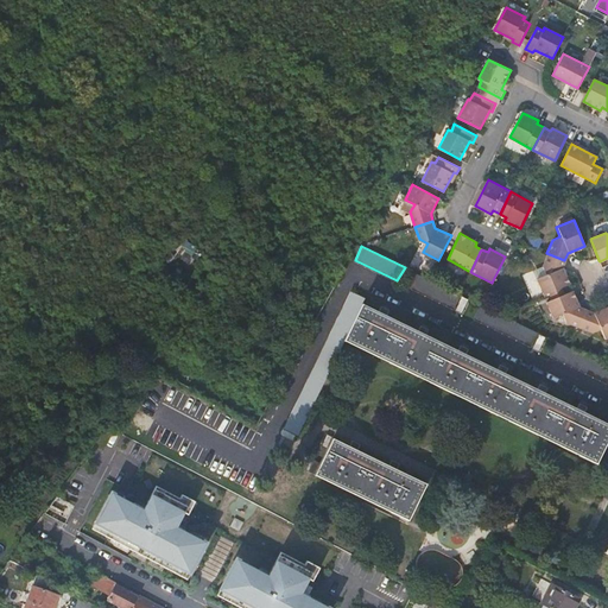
[(562,266),(565,260),(564,260),(546,253),(542,265),(545,274),(536,278),(543,295),(569,283),(562,266)]
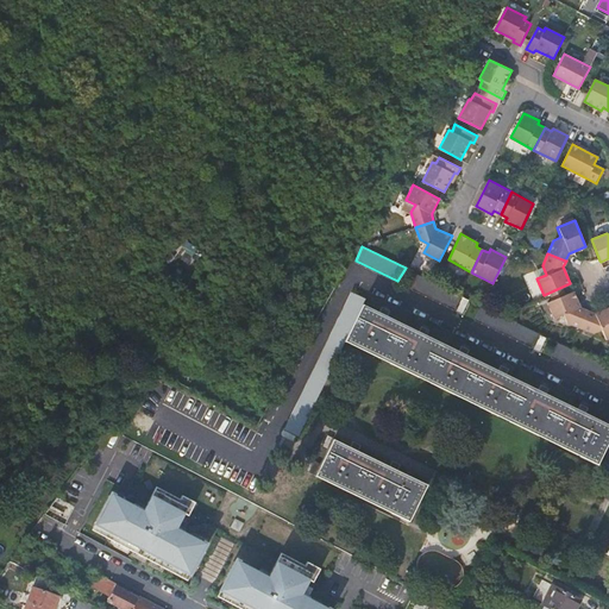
[(429,280),(424,276),(416,290),(458,311),(465,296),(459,294),(429,280)]
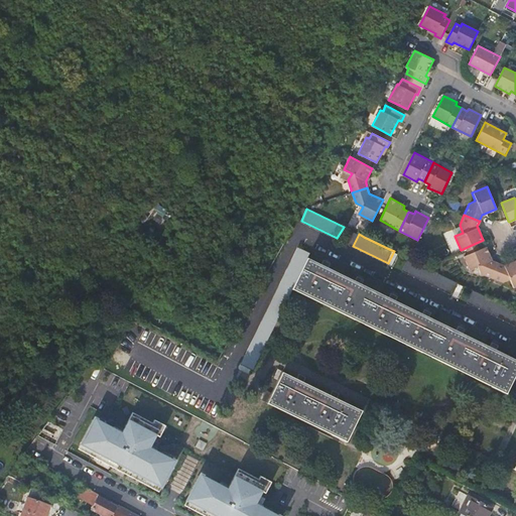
[(481,273),(492,277),(498,263),(492,260),(486,246),(464,256),(470,269),(478,265),(481,273)]
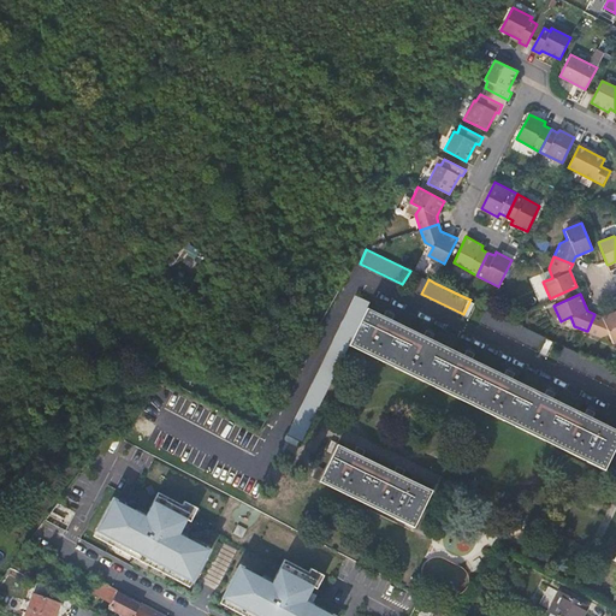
[(350,345),(367,309),(371,302),(356,295),(317,377),(331,384),(350,345)]
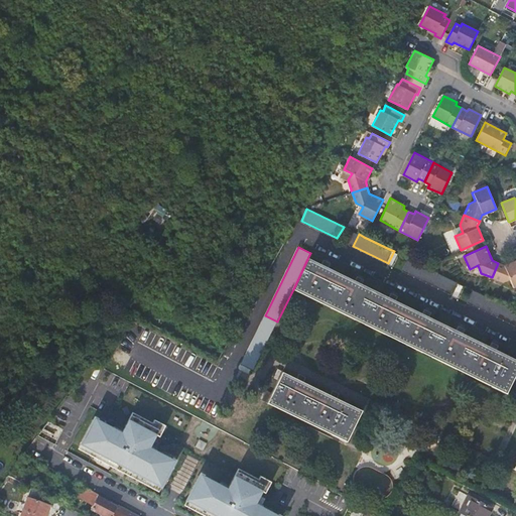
[(515,372),(515,361),(307,259),(293,289),(506,394),(515,372)]
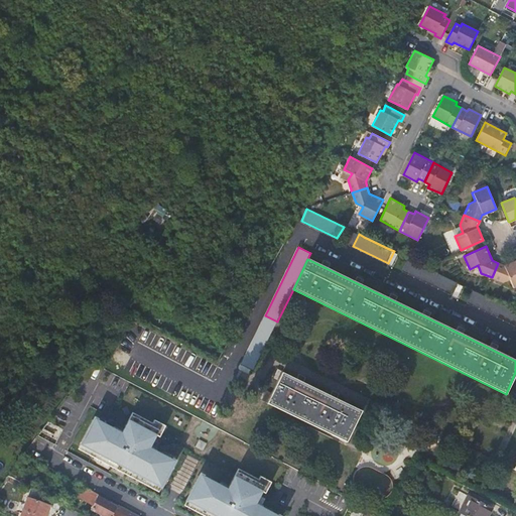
[(454,295),(460,283),(428,267),(412,260),(411,259),(405,271),(454,295)]
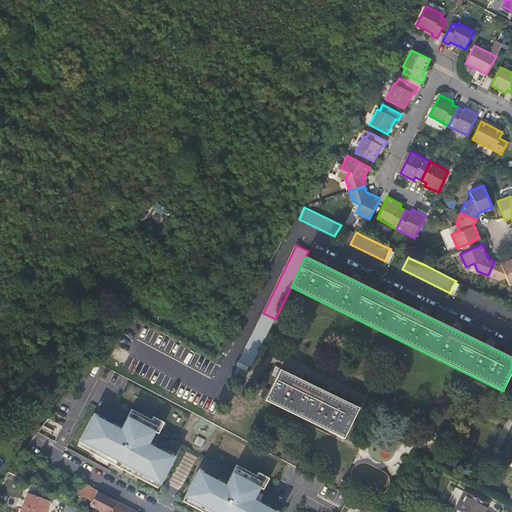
[(494,261),(488,275),(498,280),(505,277),(508,284),(511,282),(511,257),(500,263),(494,261)]
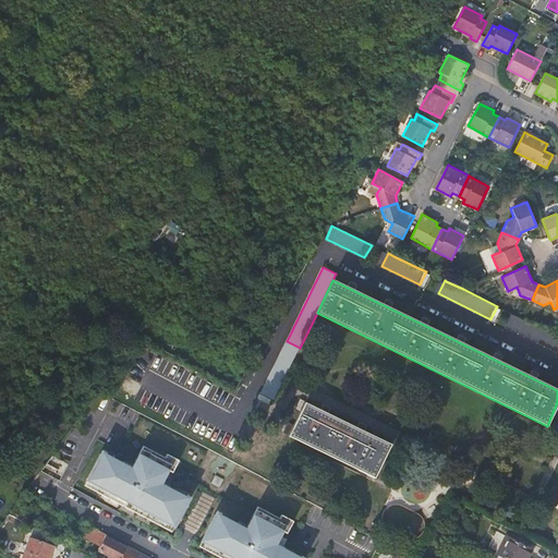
[(261,393),(275,400),(298,352),(283,346),(261,393)]
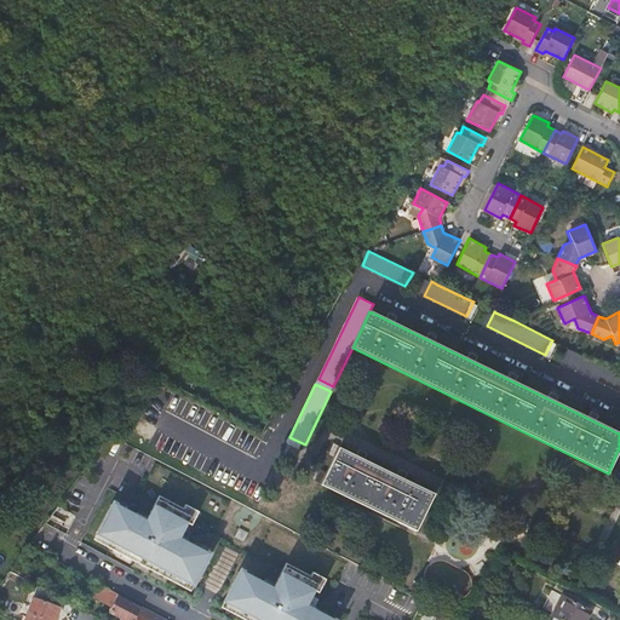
[(342,448),(322,484),(418,532),(436,494),(342,448)]
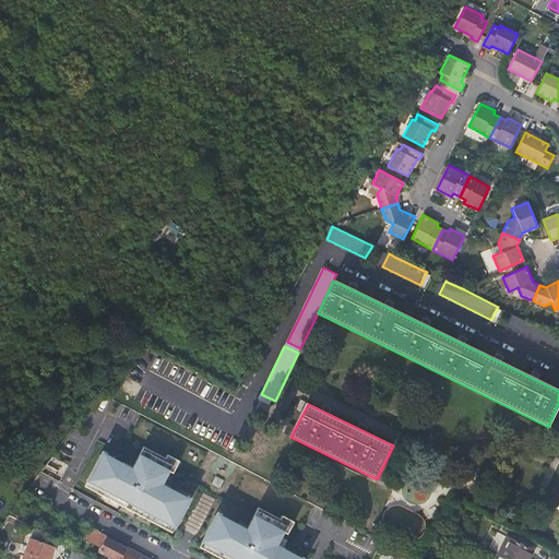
[(86,483),(100,490),(98,495),(156,525),(158,521),(173,528),(189,499),(168,488),(167,490),(161,487),(173,463),(143,447),(130,470),(121,464),(122,463),(102,453),(86,483)]
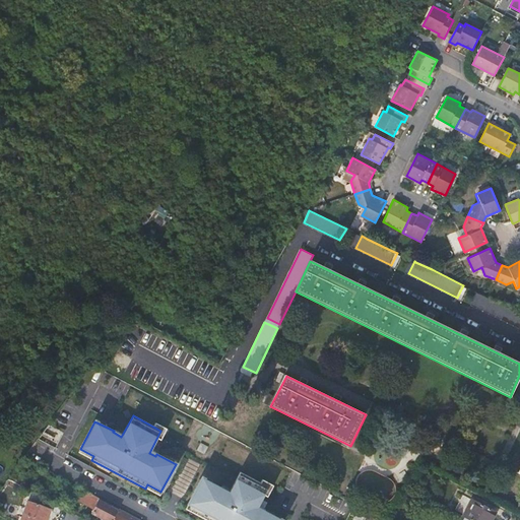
[(200,442),(196,450),(203,454),(208,447),(200,442)]
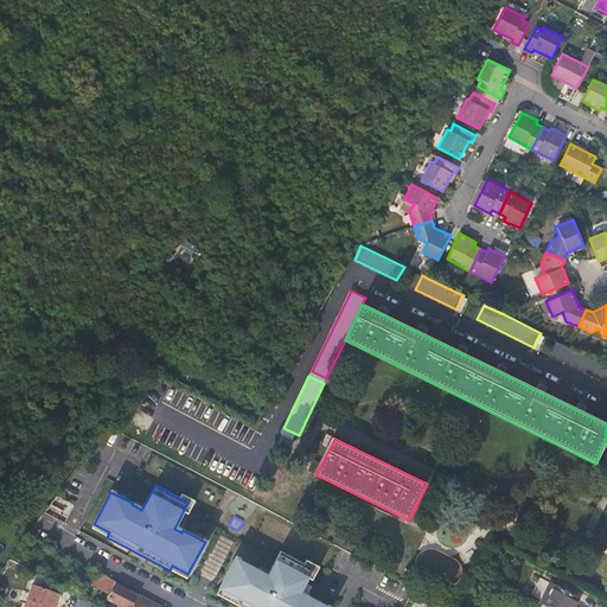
[(91,529),(107,537),(109,532),(94,524),(91,529)]
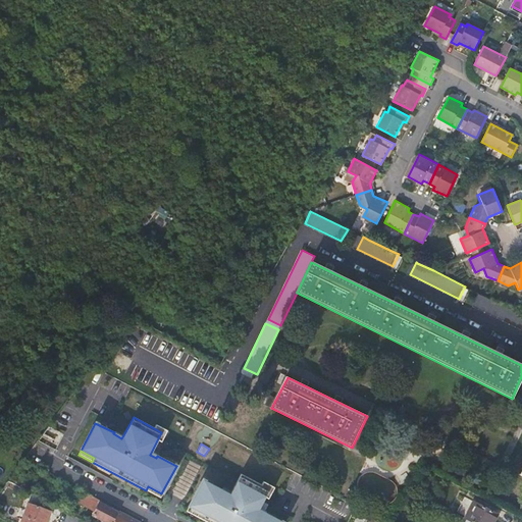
[(281,521),(264,513),(263,515),(257,512),(269,489),(241,474),(229,496),(220,491),(221,489),(202,479),(188,508),(201,515),(199,518),(206,521),(281,521)]
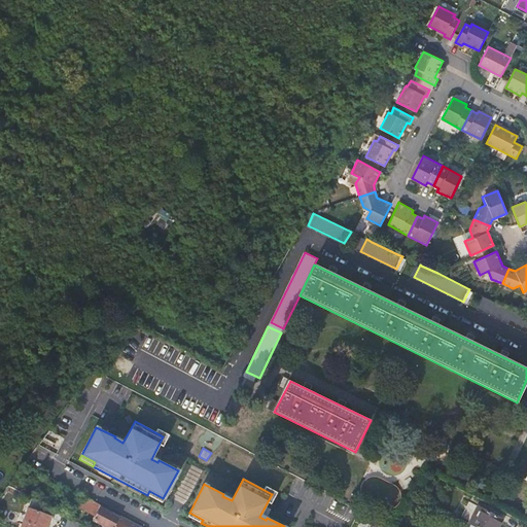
[(149,491),(147,495),(162,502),(163,498),(149,491)]
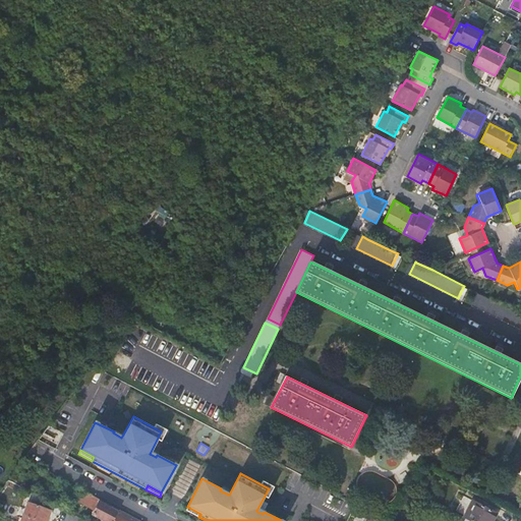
[(79,500),(85,504),(91,495),(84,490),(79,500)]
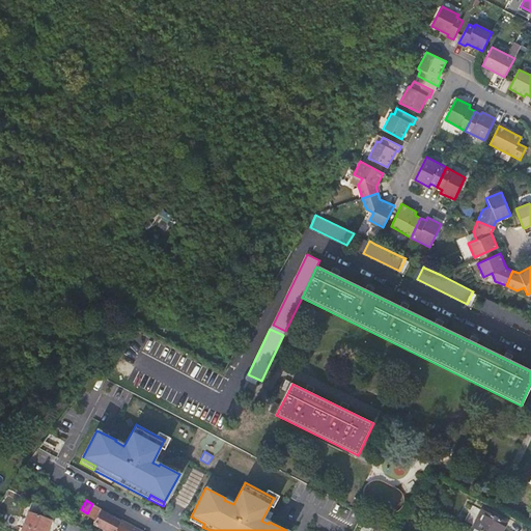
[(93,524),(107,530),(115,530),(121,520),(98,506),(92,504),(87,513),(96,519),(93,524)]
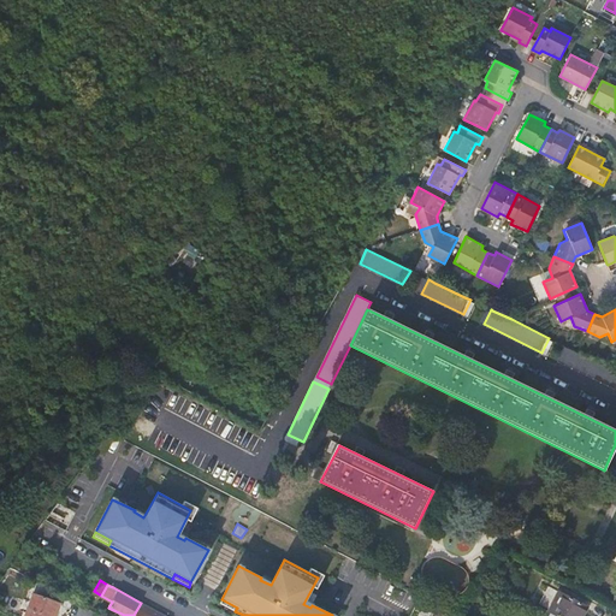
[(25,615),(54,615),(60,603),(34,593),(25,615)]
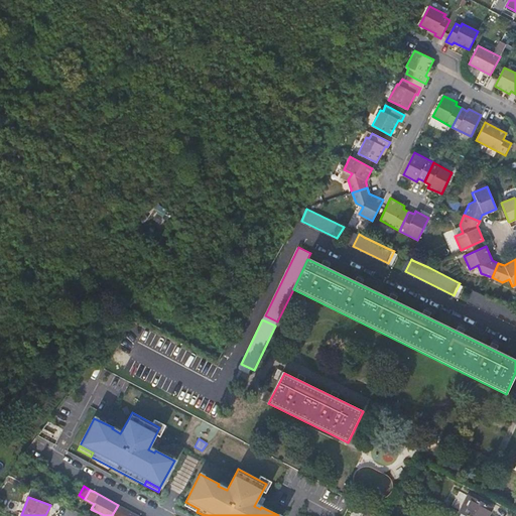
[(470,499),(462,514),(463,514),(465,515),(489,515),(493,510),(470,499)]
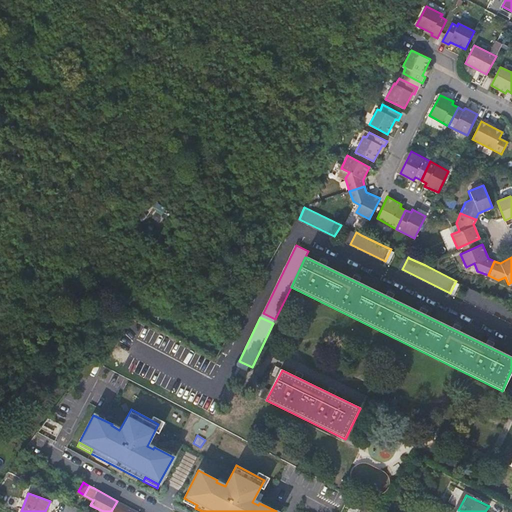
[(363,511),(367,504),(352,497),(350,501),(352,503),(352,504),(363,511)]
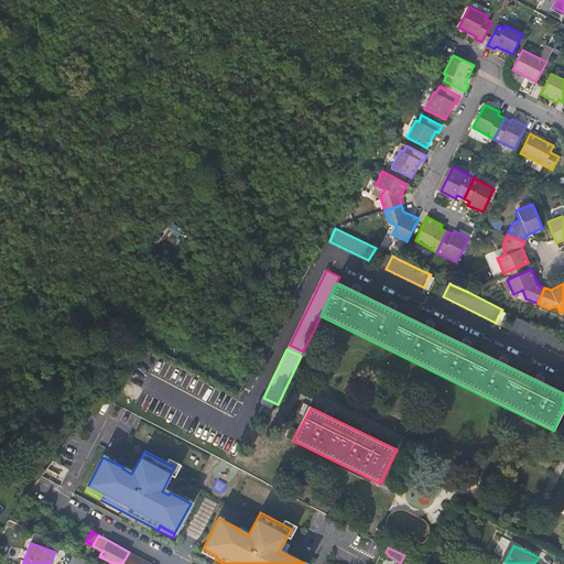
[(217,556),(203,549),(201,552),(215,560),(217,556)]
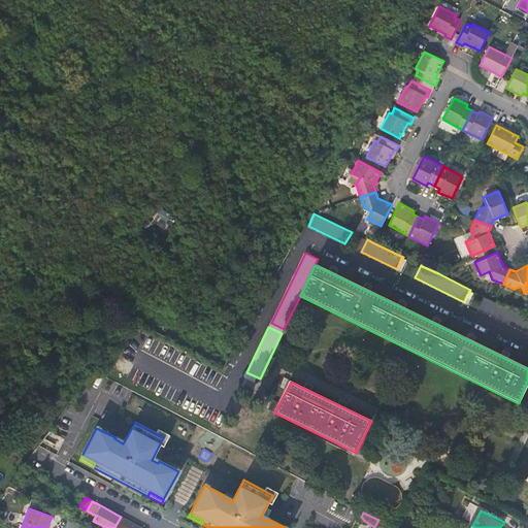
[(114,527),(142,527),(121,517),(114,527)]
